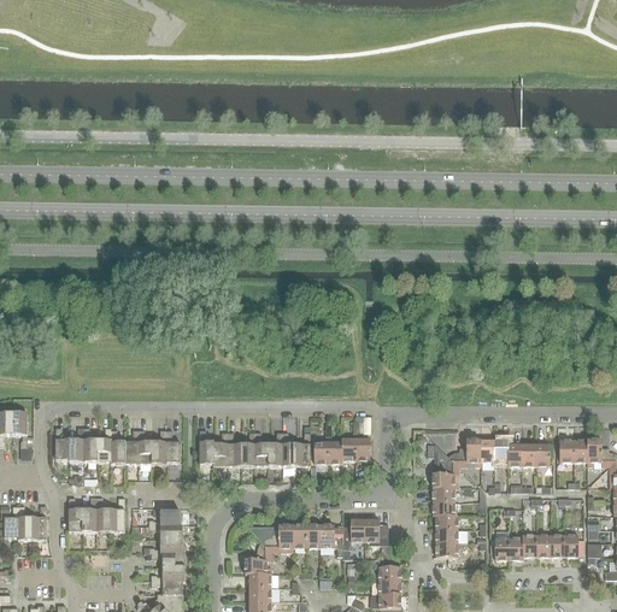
[(0,445),(5,446),(5,440),(4,439),(4,434),(13,434),(13,411),(0,411),(0,445)]
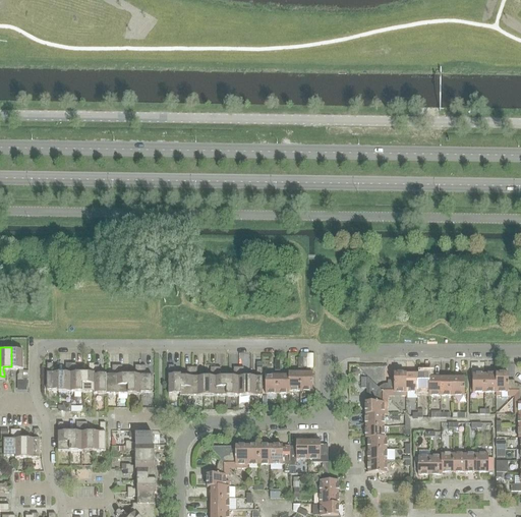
[(11,347),(11,366),(18,366),(18,370),(17,371),(17,377),(22,377),(22,368),(23,347),(11,347)]
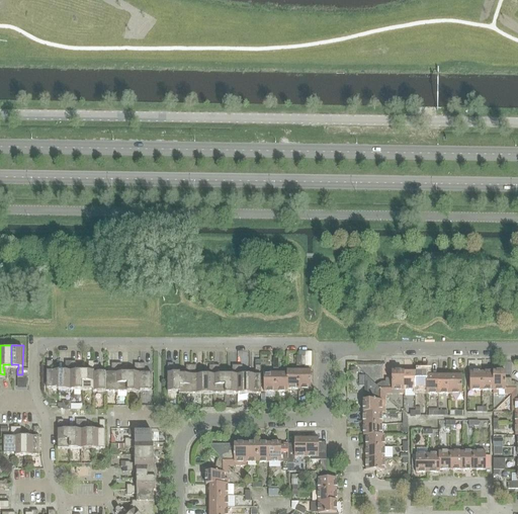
[(59,384),(59,368),(51,368),(51,364),(52,362),(52,358),(47,358),(47,384),(58,384),(59,384)]
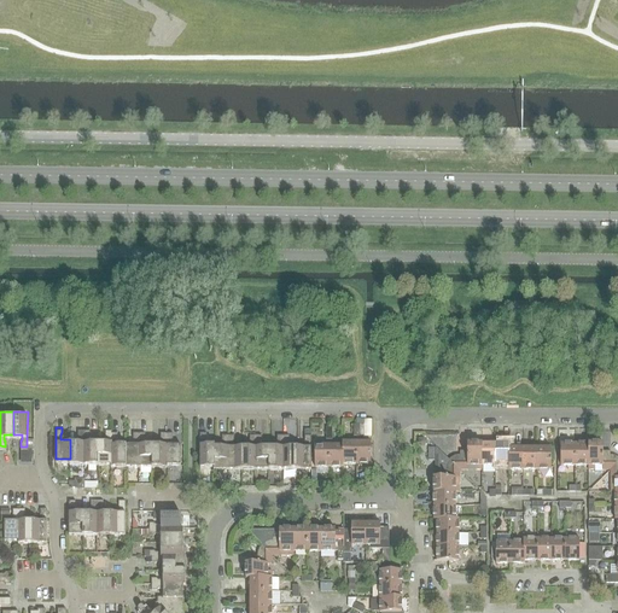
[(70,459),(69,459),(69,461),(83,461),(83,427),(77,427),(77,432),(80,435),(80,439),(70,439),(70,459)]
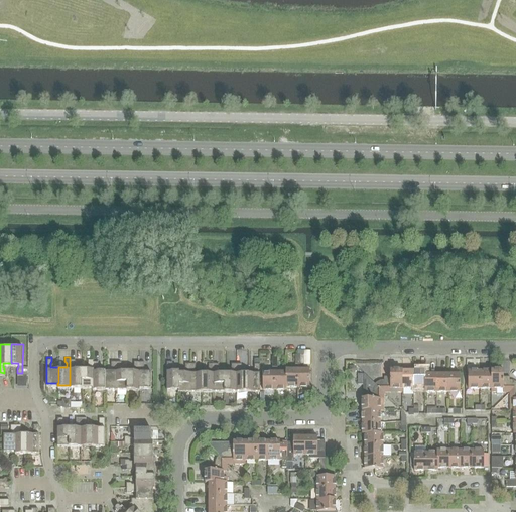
[(70,357),(70,385),(82,385),(82,367),(74,367),(74,363),(75,361),(75,357),(70,357)]
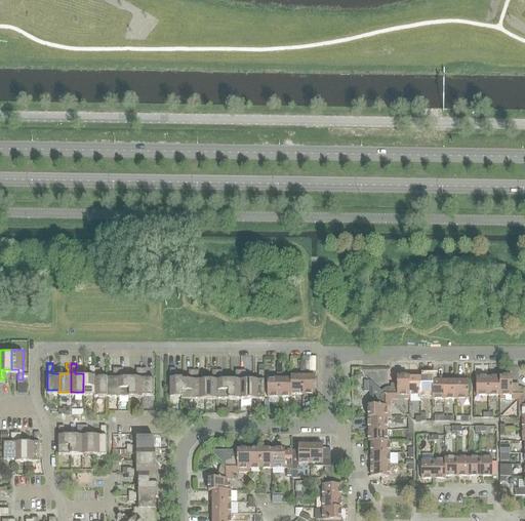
[(83,392),(93,392),(94,392),(94,365),(94,363),(89,363),(89,367),(90,369),(91,373),(83,373),(83,392)]
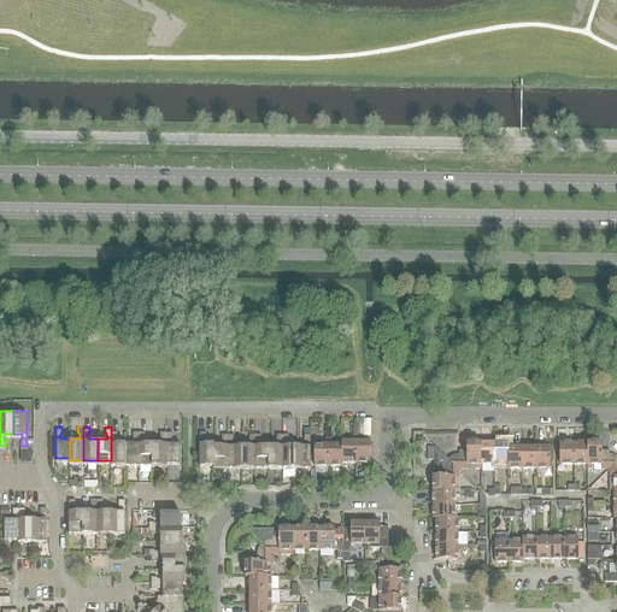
[(124,463),(124,441),(116,441),(116,436),(117,434),(117,429),(111,429),(111,460),(110,460),(110,463),(124,463)]
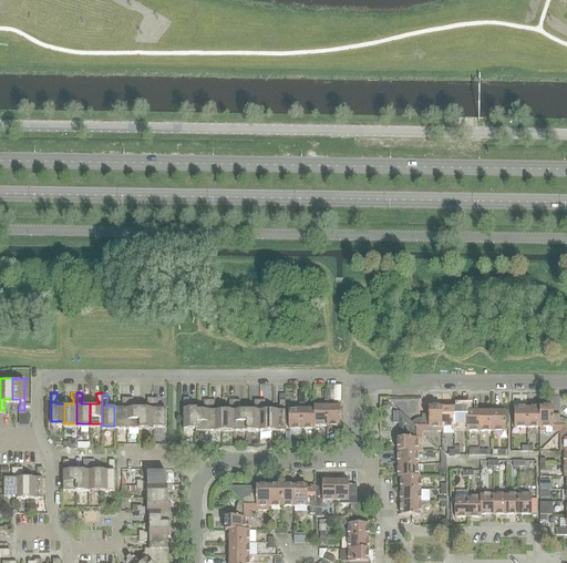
[(114,406),(114,426),(127,426),(127,395),(122,395),(122,399),(123,401),(123,406),(114,406)]
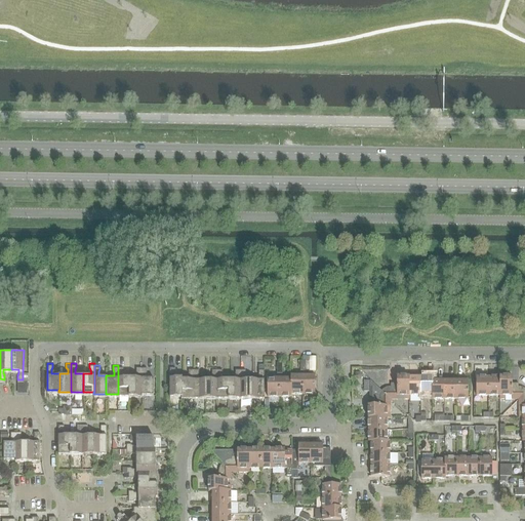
[(129,394),(129,375),(121,375),(121,371),(123,369),(123,365),(118,365),(118,394),(129,394)]
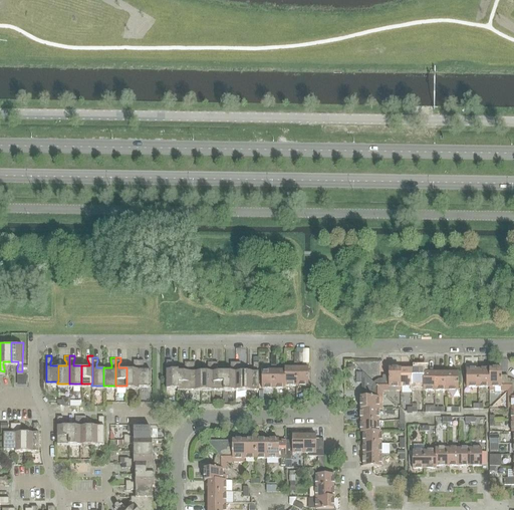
[(126,367),(126,386),(139,386),(139,385),(139,357),(134,357),(134,361),(135,363),(135,367),(126,367)]
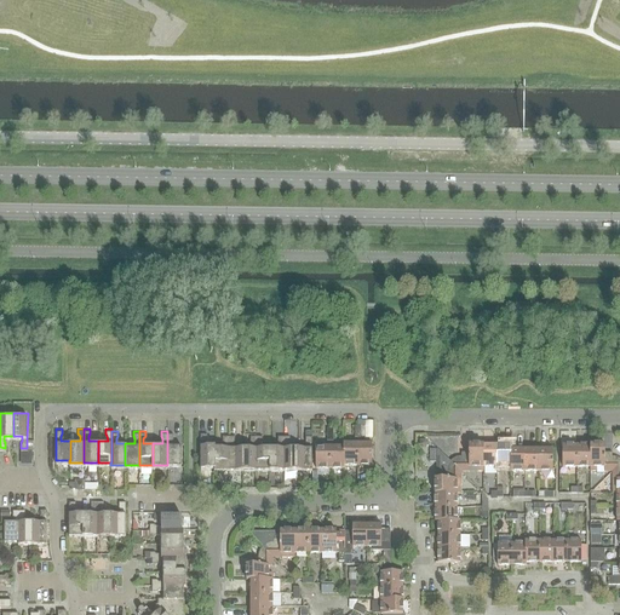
[(173,431),(167,431),(167,464),(181,463),(182,443),(171,443),(171,438),(173,436),(173,431)]
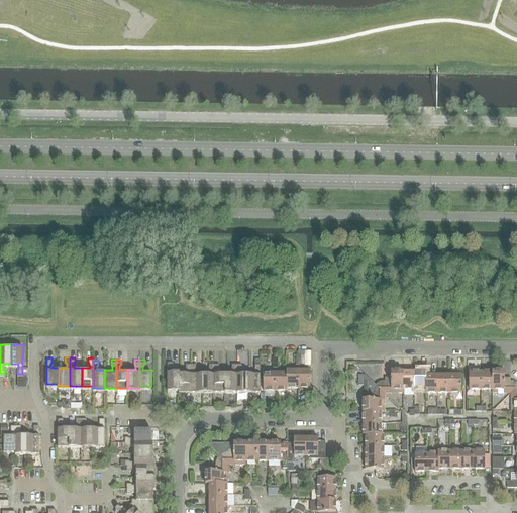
[(167,388),(179,388),(179,372),(180,372),(180,370),(171,370),(171,366),(173,364),(173,360),(167,360),(167,388)]
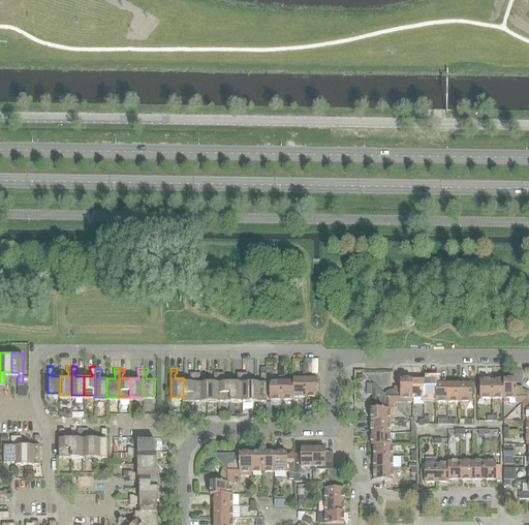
[(191,380),(184,380),(183,380),(183,397),(183,399),(195,399),(195,370),(190,370),(190,374),(191,376),(191,380)]
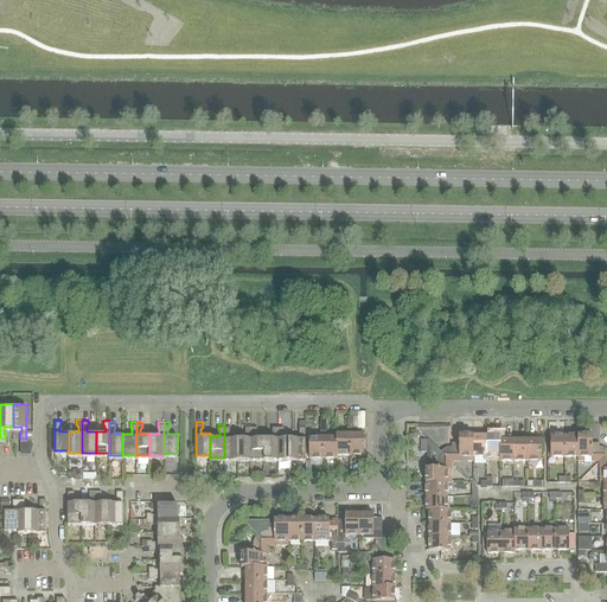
[(230,424),(224,424),(224,458),(237,458),(237,436),(228,436),(228,431),(230,429),(230,424)]
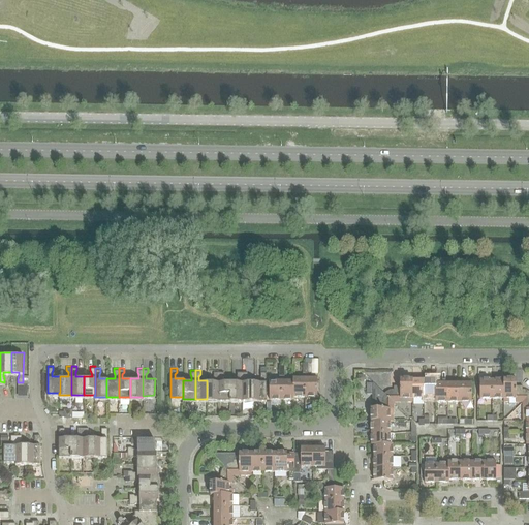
[(215,380),(207,380),(207,399),(218,399),(218,370),(213,370),(213,374),(215,376),(215,380)]
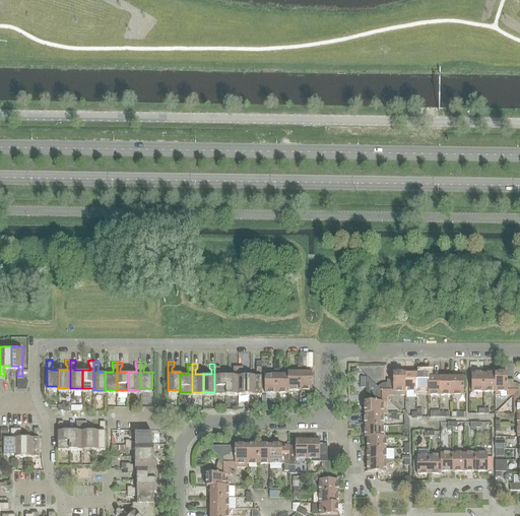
[(219,364),(214,364),(214,392),(226,392),(226,374),(218,374),(218,370),(219,368),(219,364)]
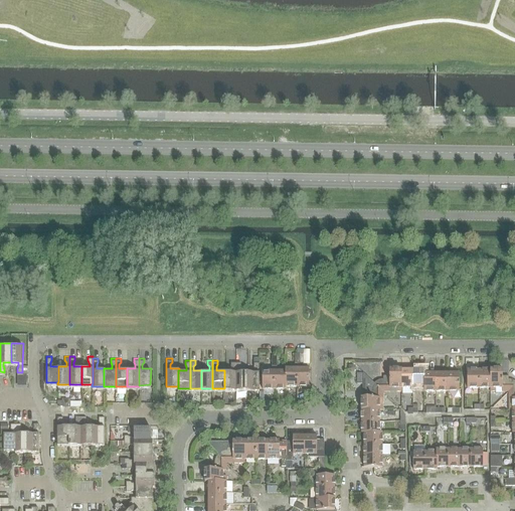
[(224,388),(235,388),(235,360),(230,360),(230,364),(232,366),(232,370),(224,370),(224,388)]
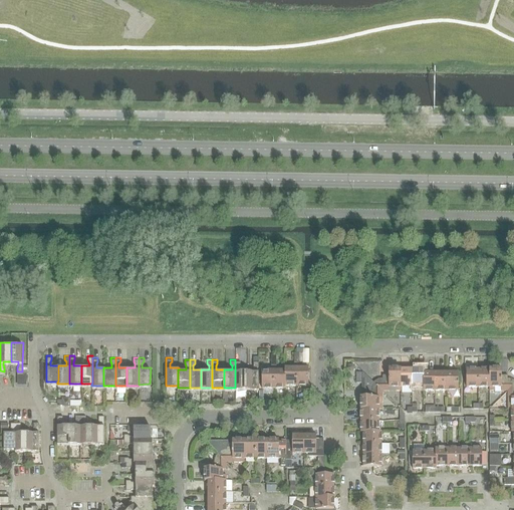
[(240,359),(235,359),(235,388),(246,388),(247,369),(239,369),(239,365),(240,363),(240,359)]
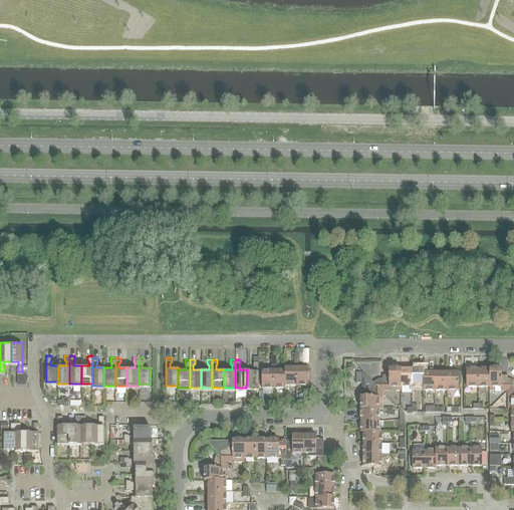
[(247,369),(246,388),(258,388),(258,359),(253,359),(253,363),(254,365),(254,369),(247,369)]
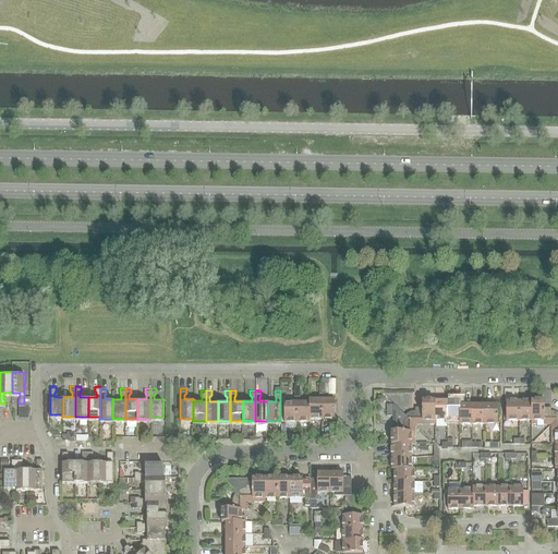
[(308,396),(308,399),(310,399),(310,416),(322,416),(322,396),(308,396)]
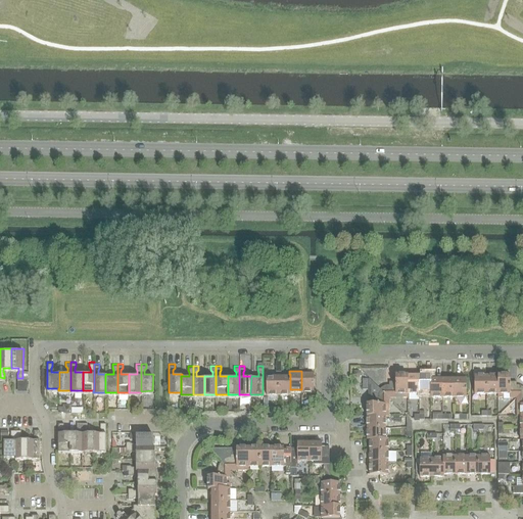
[(314,389),(314,371),(301,371),(301,389),(314,389)]
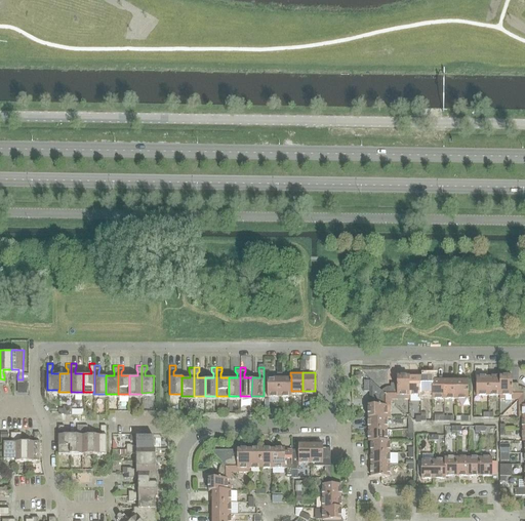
[(391,381),(391,384),(389,384),(387,385),(385,385),(382,386),(381,388),(390,396),(397,396),(404,396),(409,396),(409,392),(409,373),(397,373),(397,381),(391,381)]
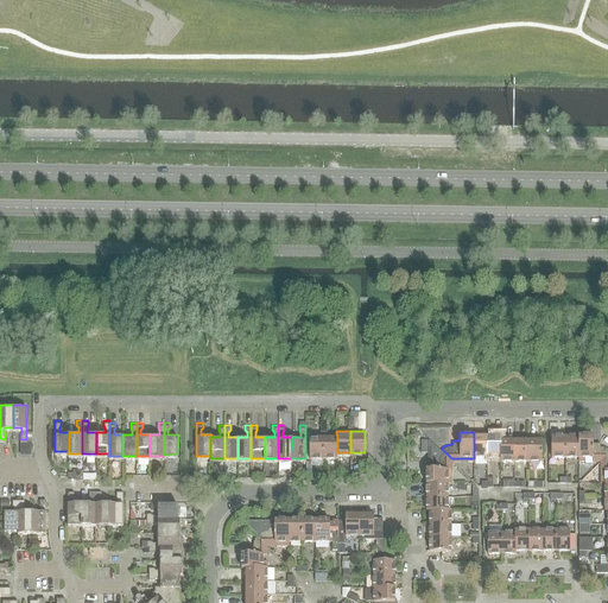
[(487,432),(474,432),(474,454),(487,454),(487,432)]
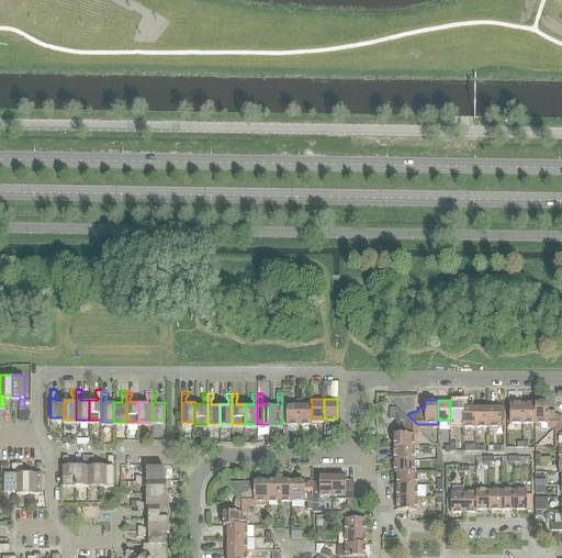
[(450,420),(462,420),(463,404),(463,400),(450,400),(450,420)]
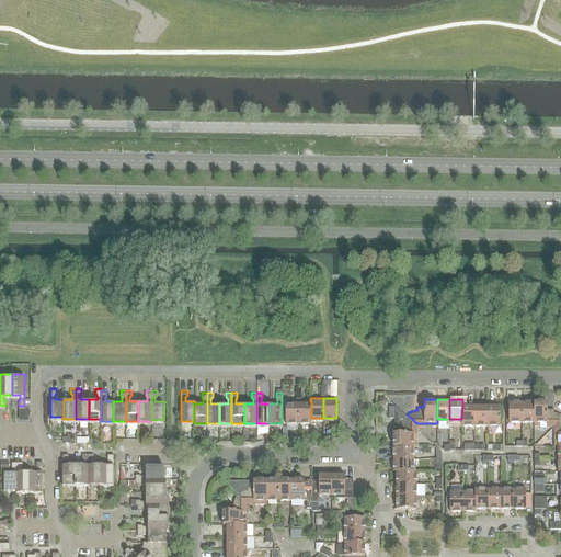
[(508,419),(522,419),(522,399),(508,399),(508,419)]
